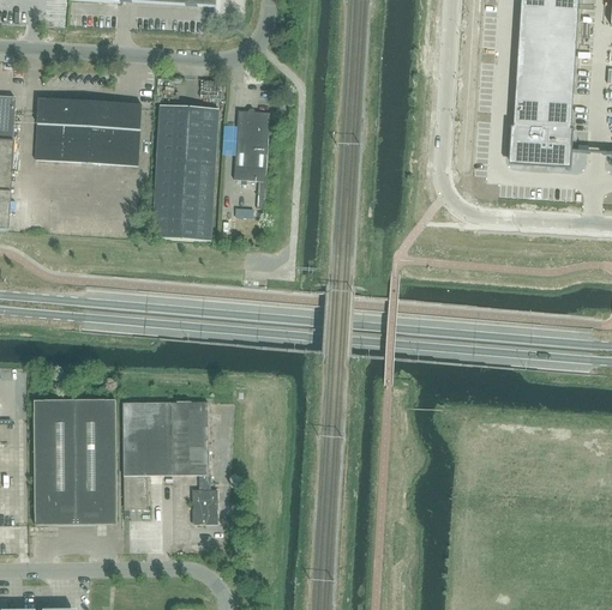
[(509,126),(509,131),(511,131),(509,162),(564,165),(564,168),(569,168),(571,128),(569,128),(576,0),(519,0),(516,56),(511,126),(509,126)]
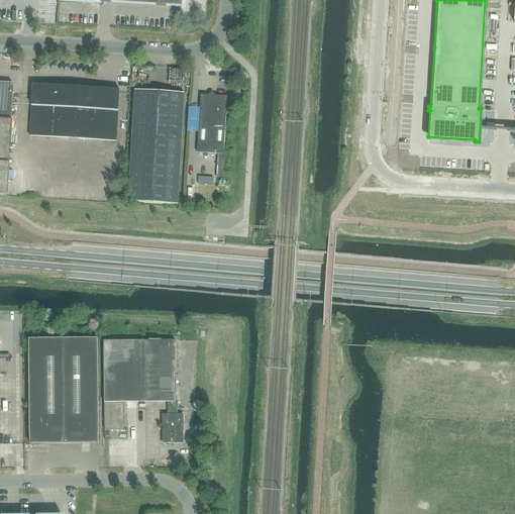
[(0,193),(4,194),(11,81),(0,79),(0,193)]
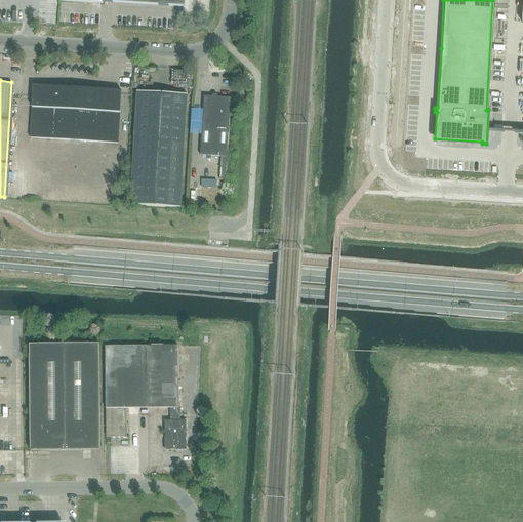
[(29,135),(116,141),(119,88),(32,83),(29,135)]
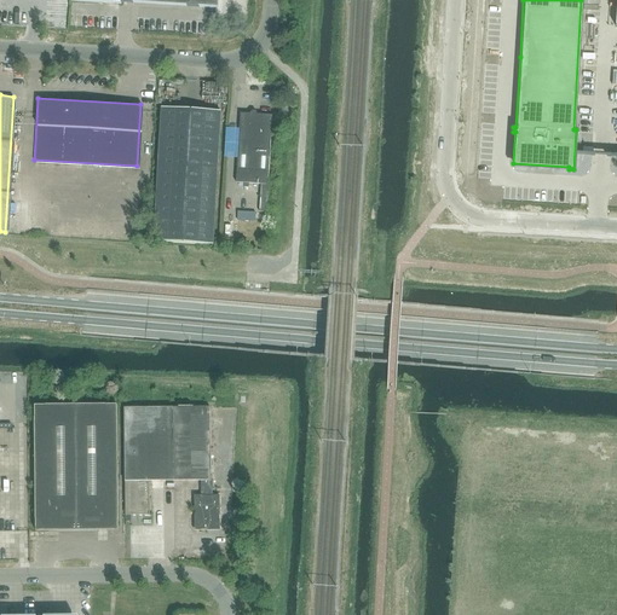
[(151,237),(211,241),(219,109),(160,105),(151,237)]
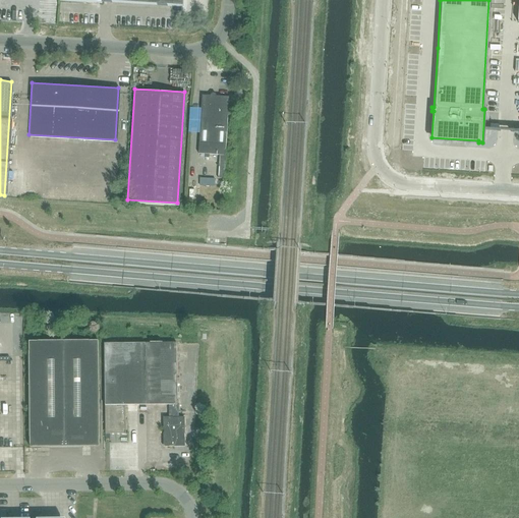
[(218,153),(216,176),(222,176),(227,95),(200,93),(196,152),(218,153)]
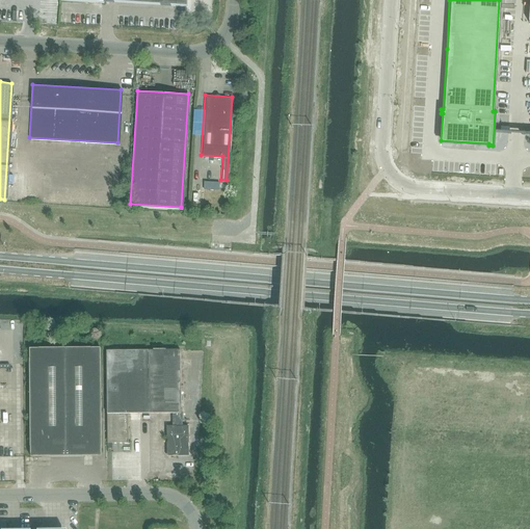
[(64,454),(63,345),(30,345),(29,429),(29,455),(64,454)]
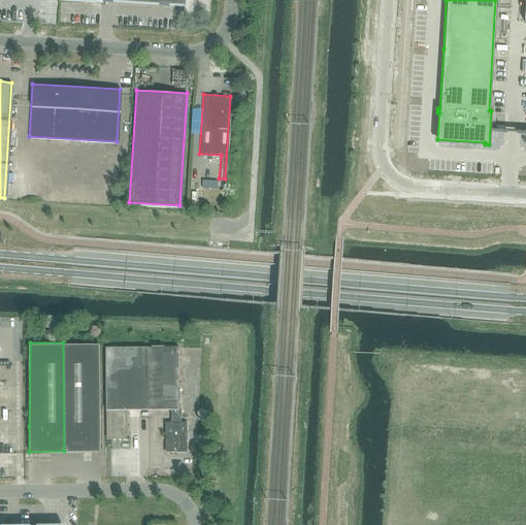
[(99,342),(63,342),(64,451),(99,451),(99,426),(99,342)]
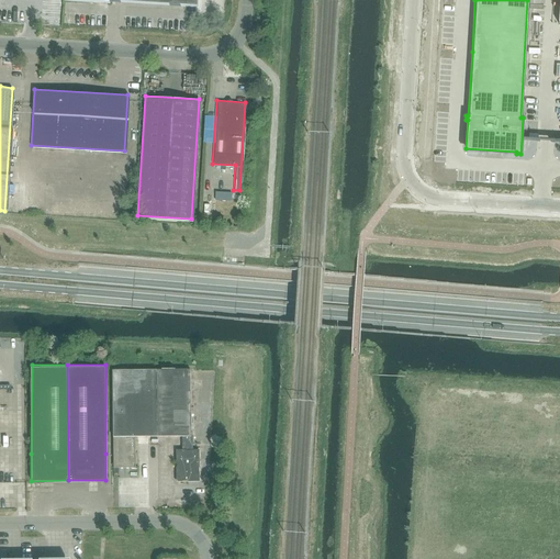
[(155,434),(155,368),(155,367),(113,368),(113,466),(135,466),(134,434),(155,434)]
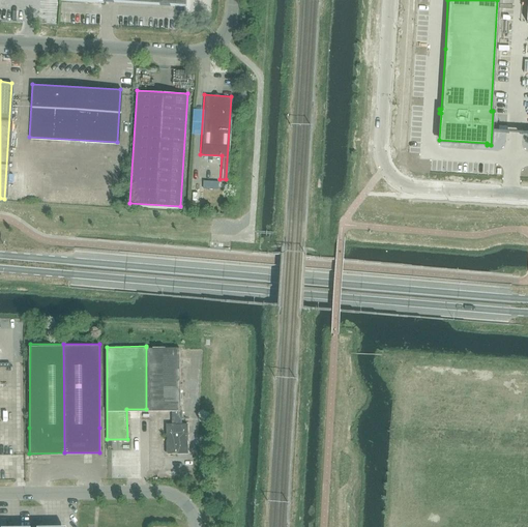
[(146,347),(146,409),(172,409),(172,422),(166,422),(166,428),(166,451),(185,451),(186,428),(186,422),(181,422),(181,409),(177,409),(177,347),(146,347)]
